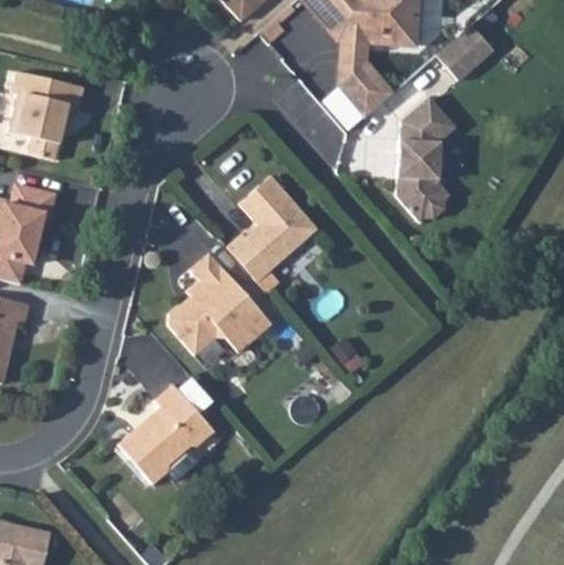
[(226,0),(243,20),(265,0),(226,0)]
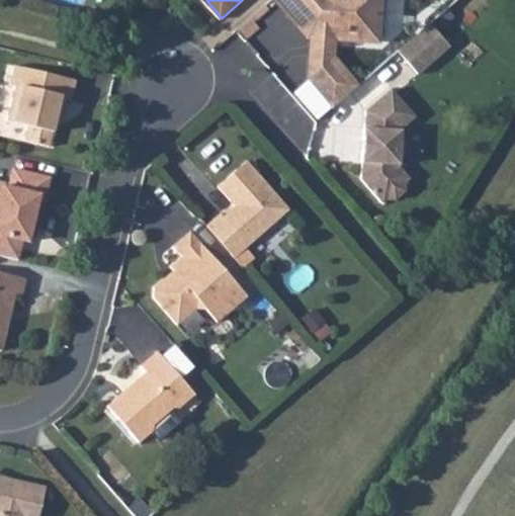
[(280,0),(310,35),(318,35),(319,24),(343,25),(343,36),(379,37),(381,0),(280,0)]
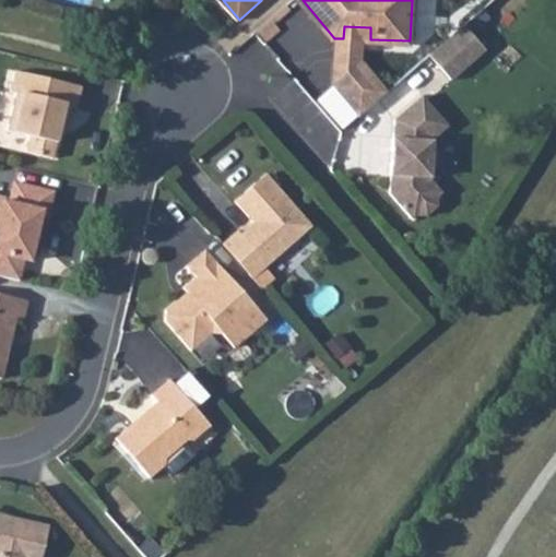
[(486,46),(466,23),(430,54),(452,76),(486,46)]
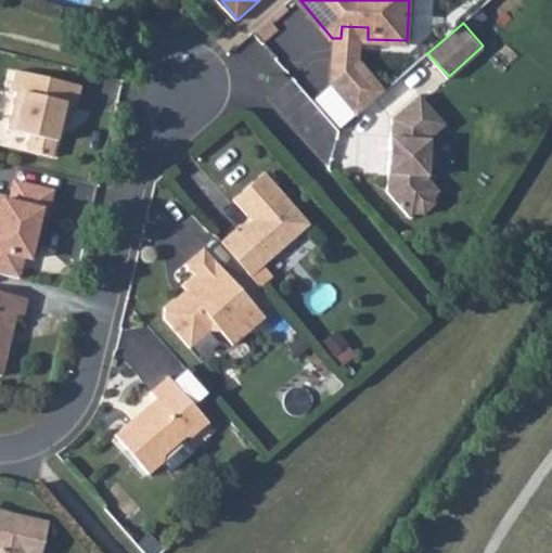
[(342,26),(341,38),(368,39),(368,27),(342,26)]
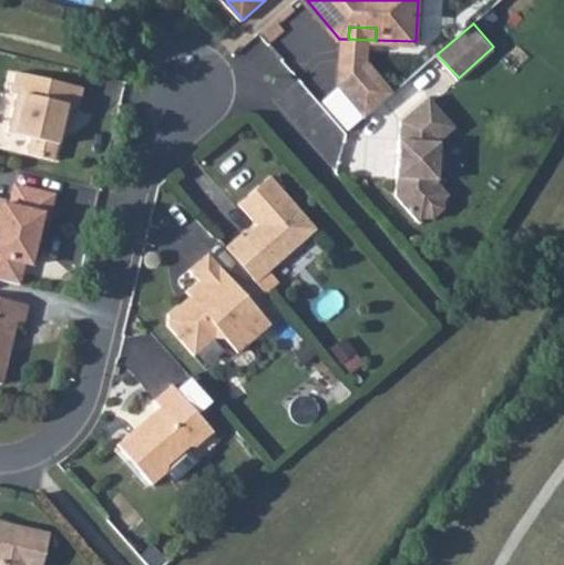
[(341,82),(370,113),(395,92),(366,59),(341,82)]
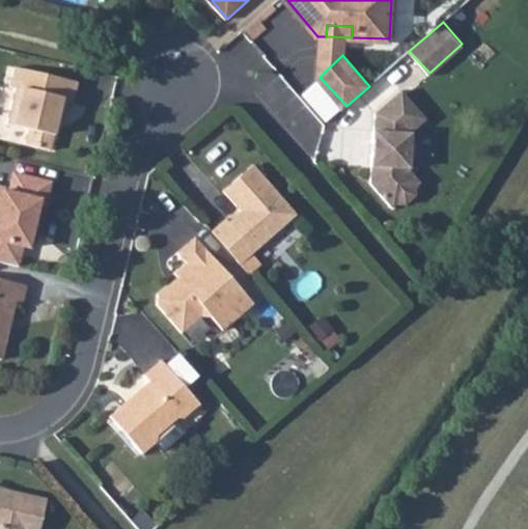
[(77,102),(81,81),(18,65),(11,86),(19,89),(10,123),(32,129),(29,140),(54,146),(61,115),(66,116),(71,102),(77,102)]
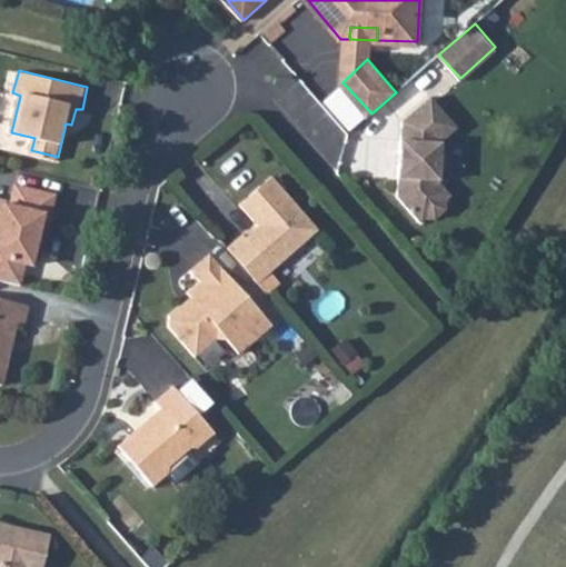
[(440,140),(456,127),(428,97),(403,118),(399,194),(420,220),(427,216),(437,216),(448,206),(448,191),(440,180),(440,175),(447,169),(447,153),(442,148),(440,140)]
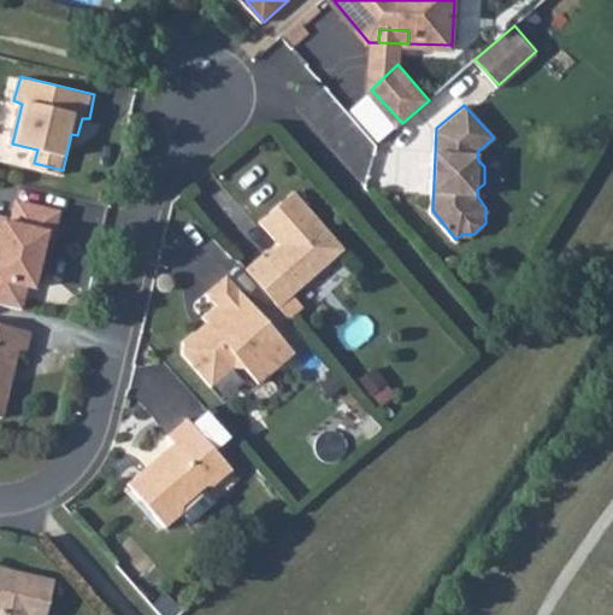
[(248,270),(281,309),(347,251),(298,194),(264,224),(284,249),(288,253),(272,265),(269,262),(264,257),(248,270)]
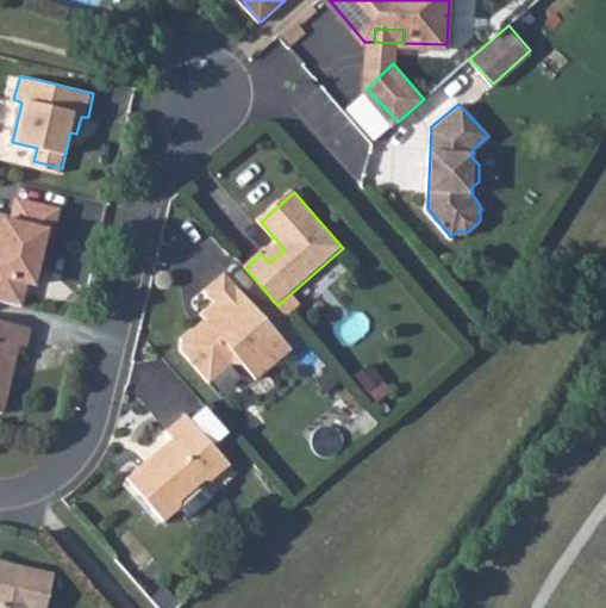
[(55,236),(62,210),(20,202),(17,218),(0,213),(0,301),(25,308),(29,284),(35,285),(49,235),(55,236)]
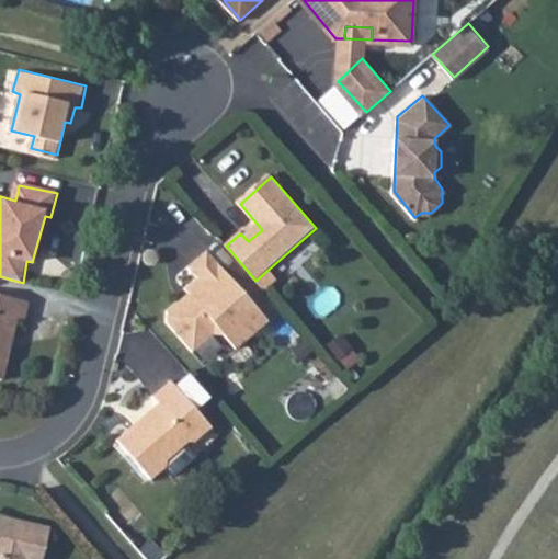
[(262,230),(259,226),(245,238),(248,241),(262,230)]
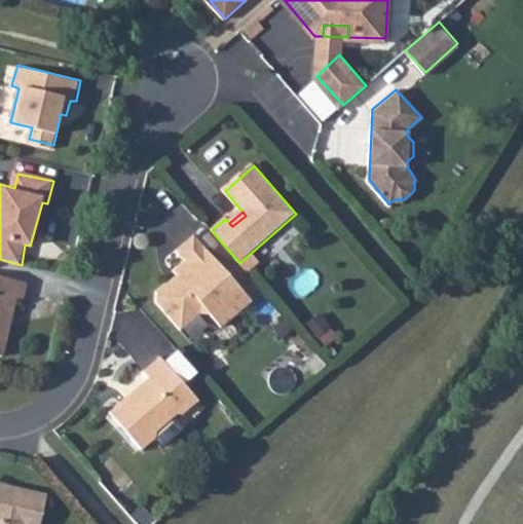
[(222,327),(252,299),(193,233),(178,249),(186,258),(174,268),(177,273),(152,295),(181,329),(203,307),(222,327)]
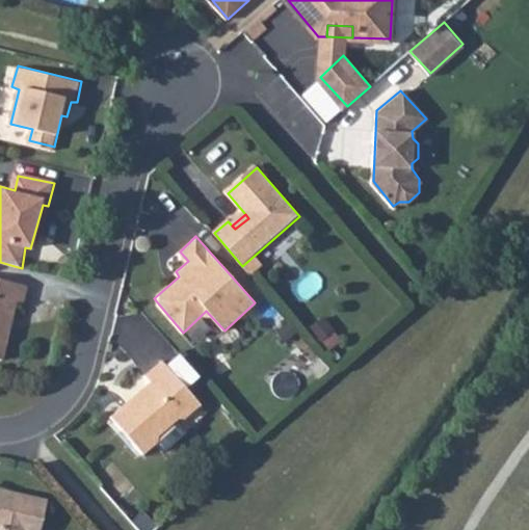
[(25,306),(28,287),(0,280),(0,359),(4,360),(16,305),(25,306)]
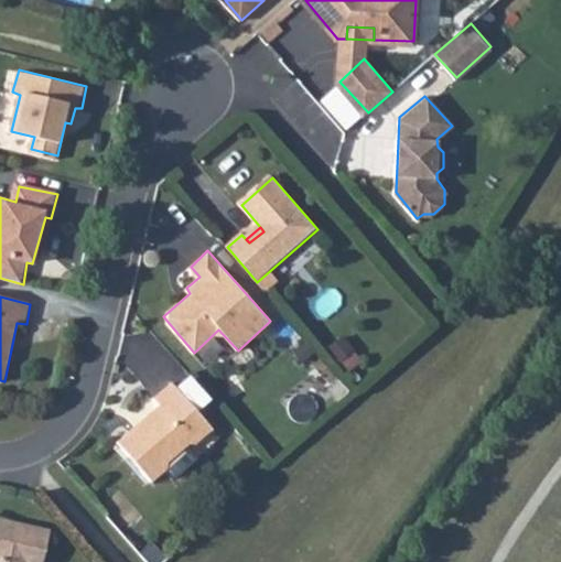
[(196,444),(214,428),(172,382),(154,397),(159,403),(117,440),(152,482),(168,468),(166,461),(187,443),(196,444)]
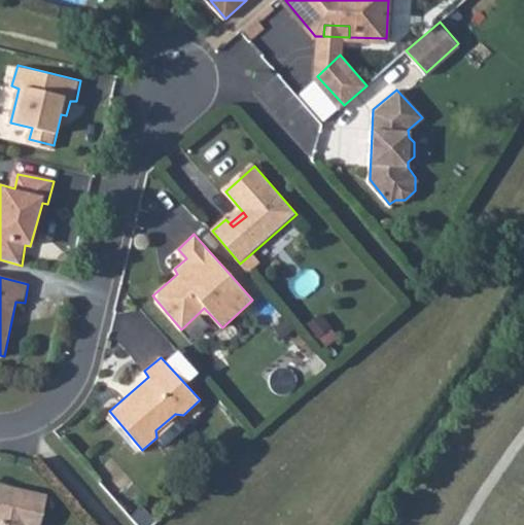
[(0,495),(8,498),(10,486),(0,483),(0,495)]
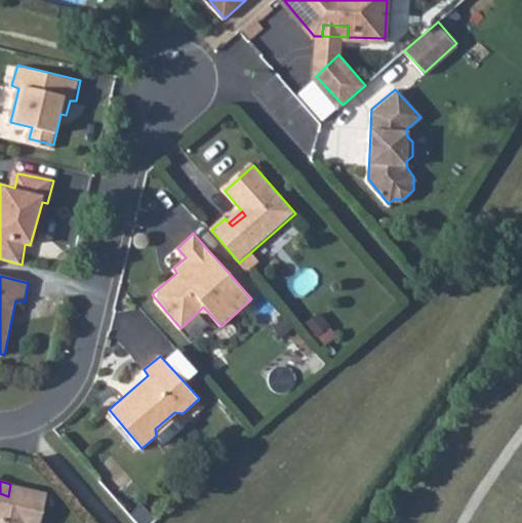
[(0,493),(0,522),(41,522),(47,494),(10,484),(8,496),(0,493)]
